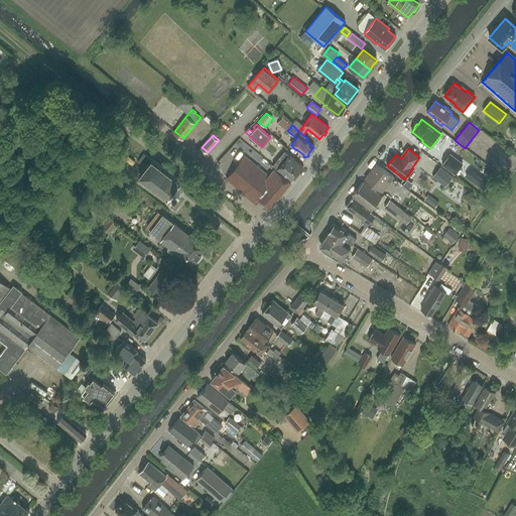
[(273,165),(290,179),(291,181),(303,166),(301,165),(285,151),(273,165)]
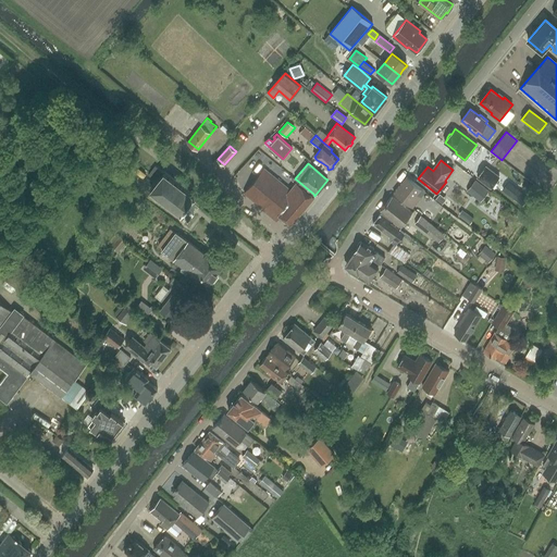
[(491,188),(499,176),(485,165),(477,177),(491,188)]
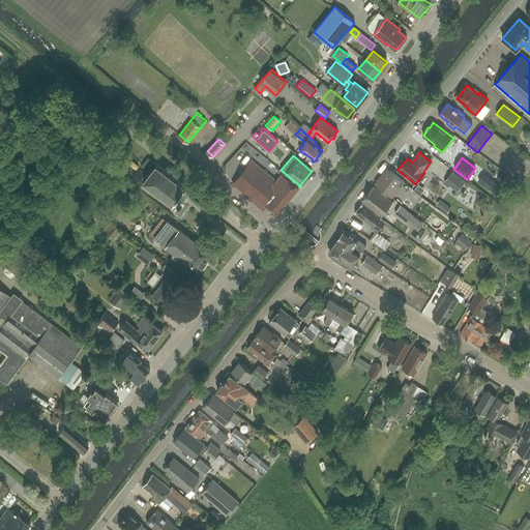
[(155,165),(149,159),(143,167),(149,173),(155,165)]
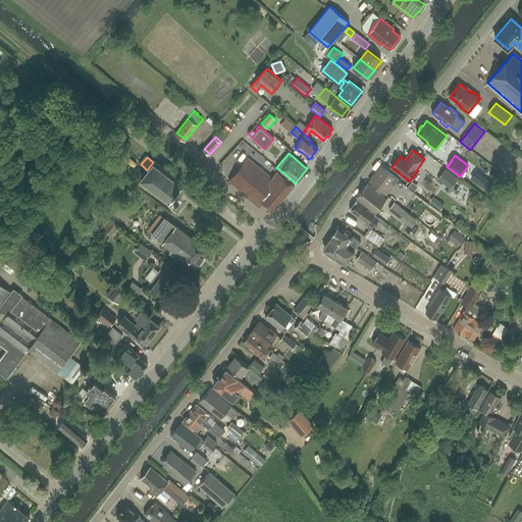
[(274,208),(295,184),(278,170),(272,177),(248,157),(228,180),(260,206),(263,202),(271,208),(274,208)]
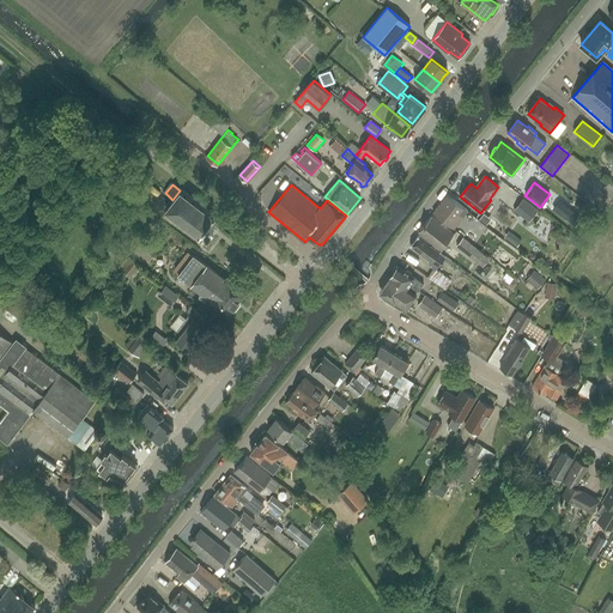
[(173,200),(165,208),(200,236),(205,230),(210,234),(214,226),(210,223),(216,217),(181,189),(180,190),(173,200)]
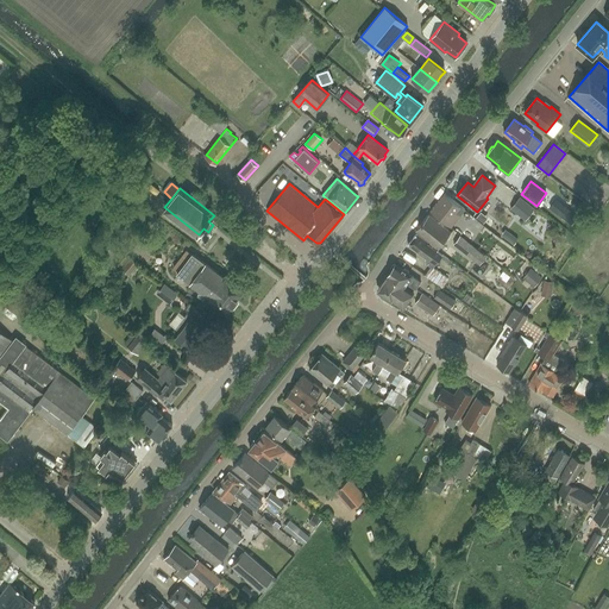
[(445,194),(431,212),(451,227),(464,209),(445,194)]
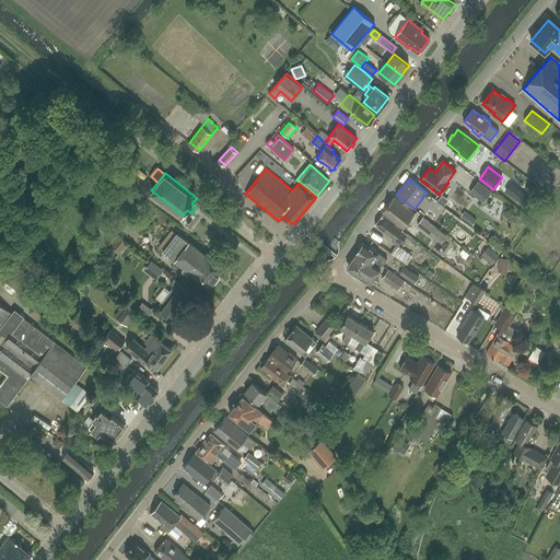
[(514,181),(508,190),(531,206),(537,196),(514,181)]
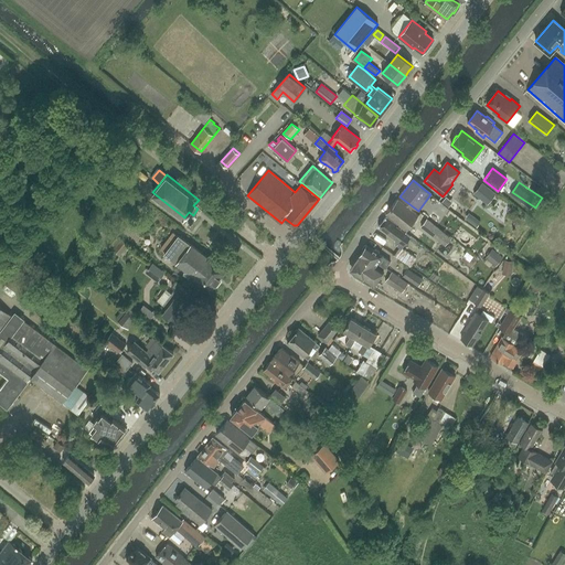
[(487,204),(496,193),(482,183),(473,194),(487,204)]
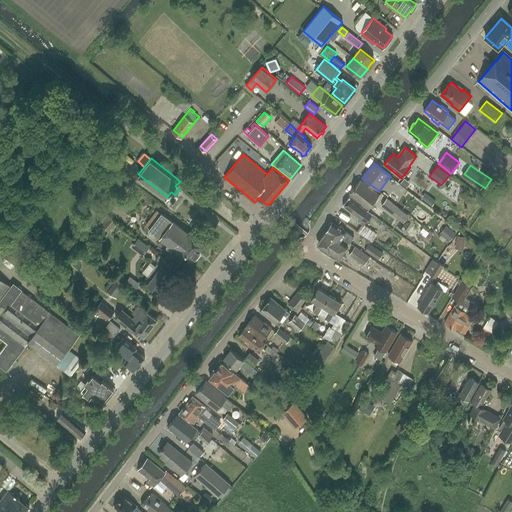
[(360,180),(350,193),(362,203),(361,205),(368,210),(379,195),(360,180)]
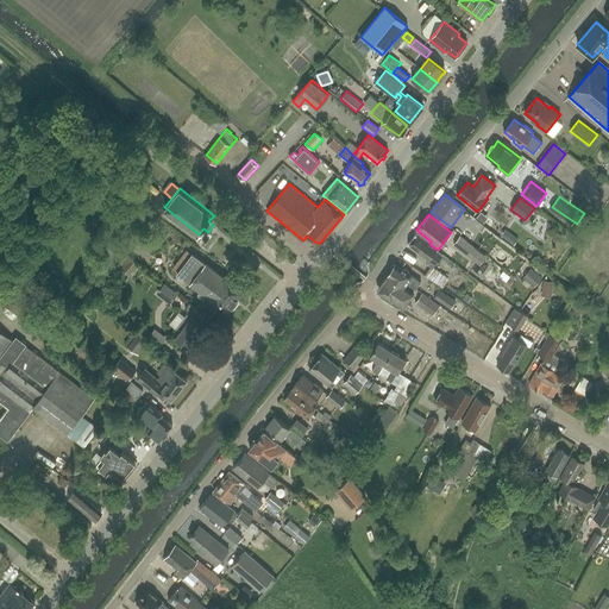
[(501,236),(513,245),(516,239),(504,230),(501,236)]
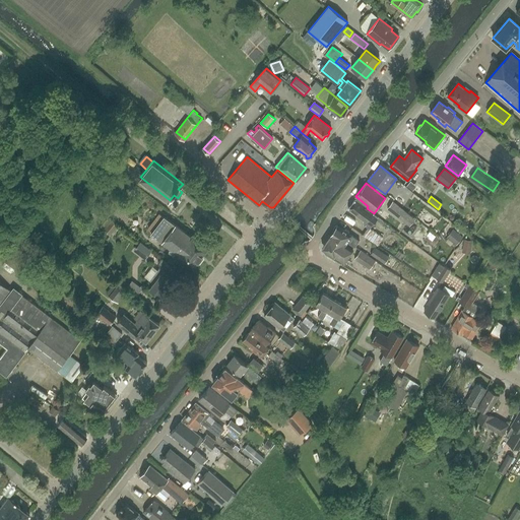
[(370,228),(376,219),(382,224),(384,222),(366,207),(356,199),(348,209),(364,220),(364,224),(369,228),(370,229),(370,228)]
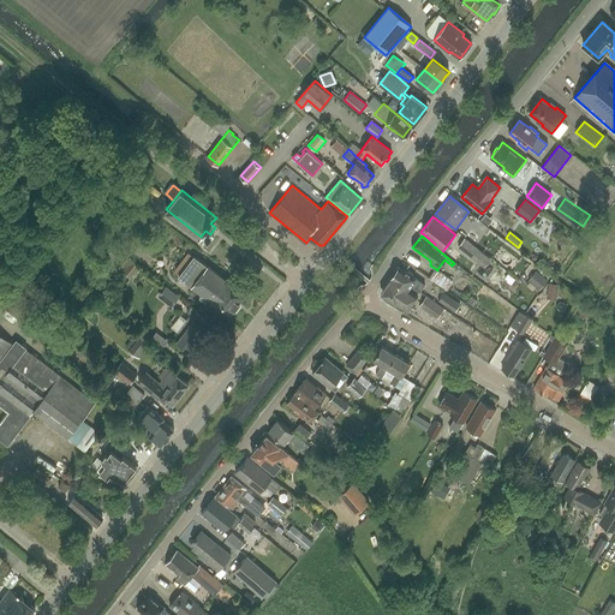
[(473,258),(479,250),(464,238),(458,246),(473,258)]
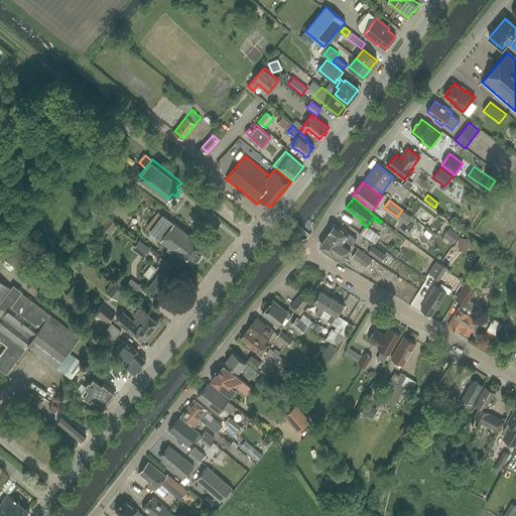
[(108,216),(100,226),(110,234),(118,224),(108,216)]
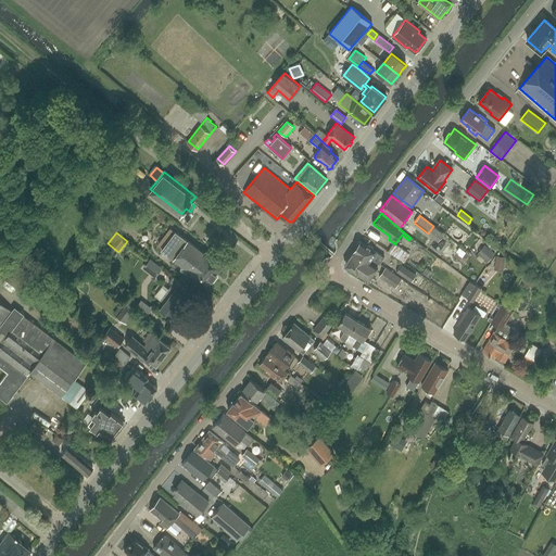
[(176,232),(162,250),(174,258),(191,273),(190,274),(206,286),(223,265),(206,253),(205,254),(188,241),(176,232)]
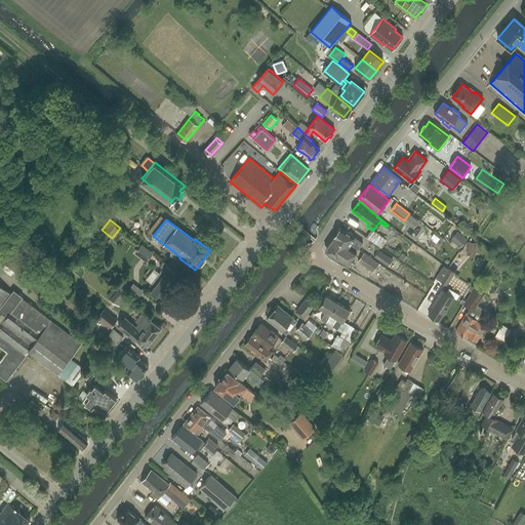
[(351,244),(358,250),(363,243),(340,228),(334,237),(349,247),(351,244)]
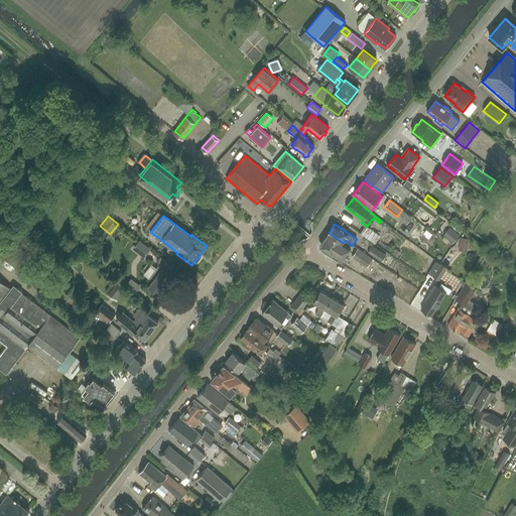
[(380,236),(367,226),(367,227),(366,226),(361,234),(375,243),(380,236)]
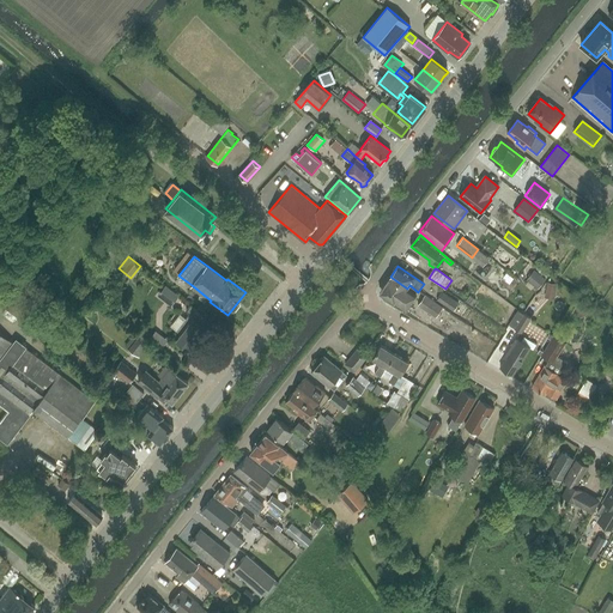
[(527,280),(538,289),(546,279),(534,271),(527,280)]
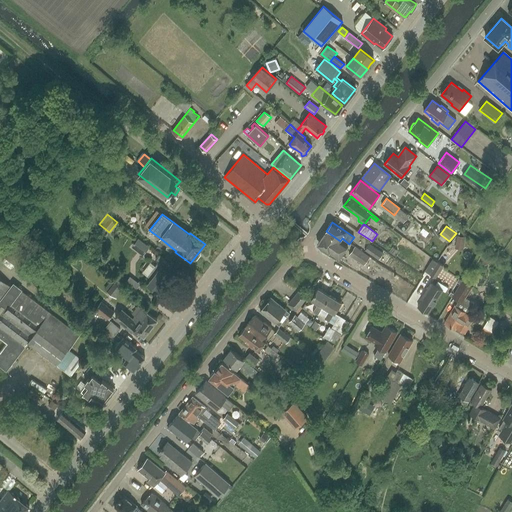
[(341,243),(340,241),(326,231),(317,244),(339,259),(347,247),(341,243)]
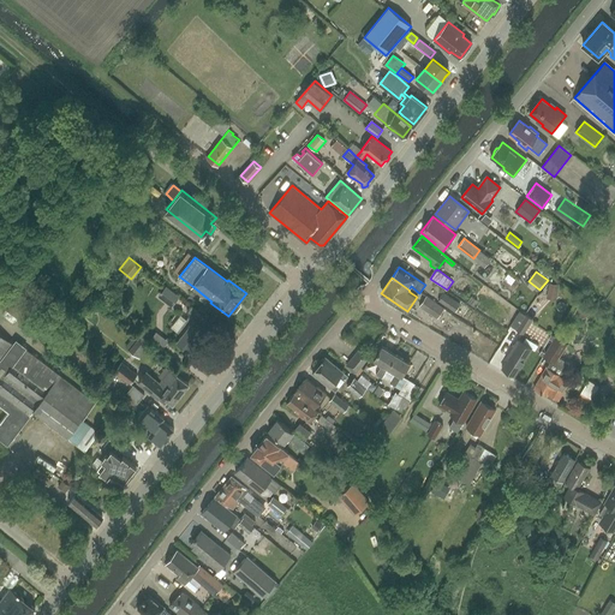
[(553,284),(551,297),(561,298),(562,285),(553,284)]
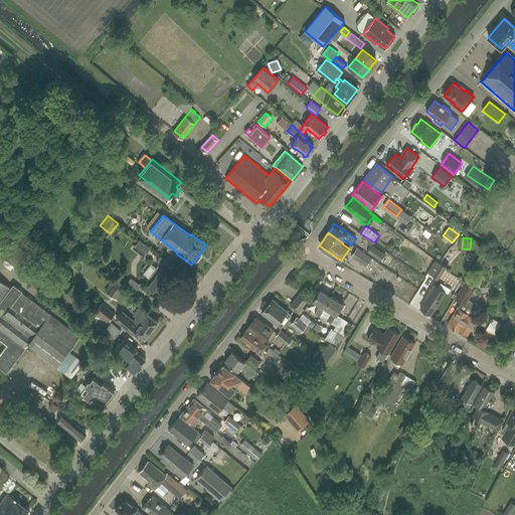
[(367,252),(380,262),(385,254),(371,245),(367,252)]
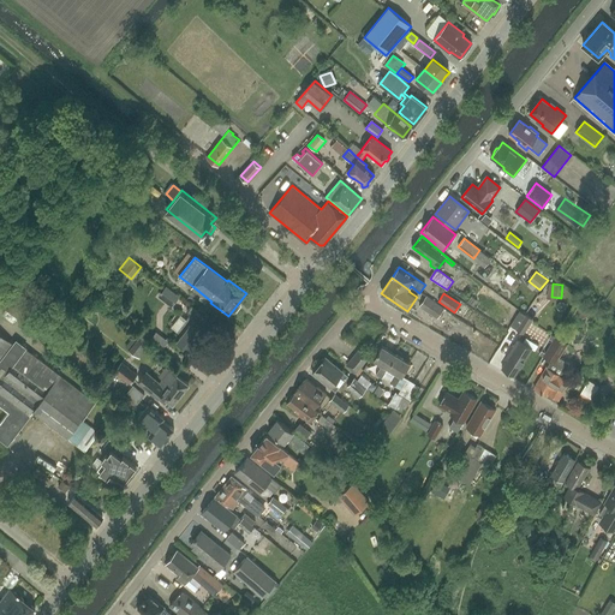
[(21,296),(9,311),(33,330),(45,315),(21,296)]
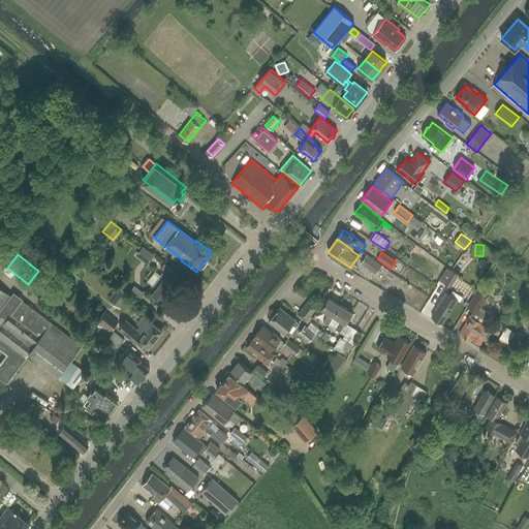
[(361,265),(375,274),(381,266),(367,255),(361,265)]
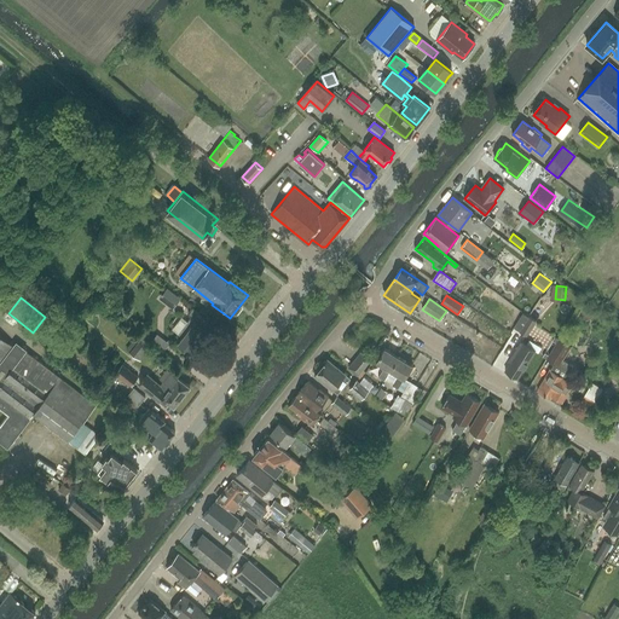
[(179,343),(190,352),(191,350),(192,351),(204,336),(203,335),(203,334),(195,328),(203,316),(194,308),(189,314),(191,317),(178,334),(183,337),(179,343)]
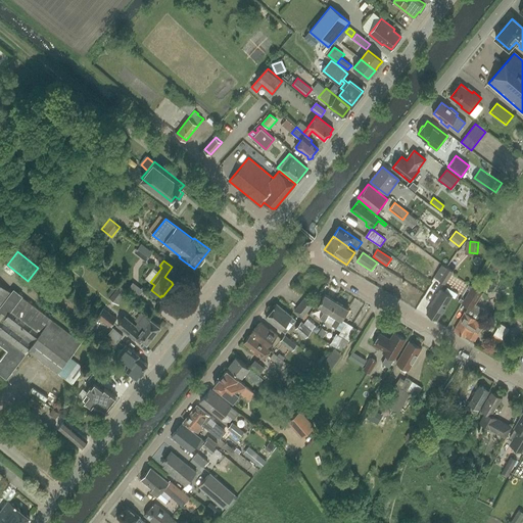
[(440,282),(448,270),(442,266),(434,278),(440,282)]
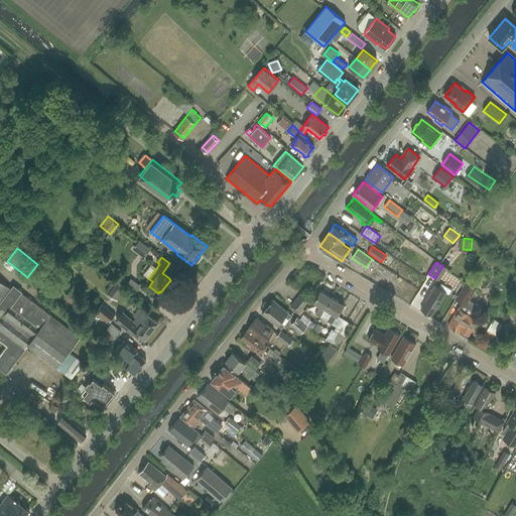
[(37,264),(27,277),(31,280),(41,267),(37,264)]
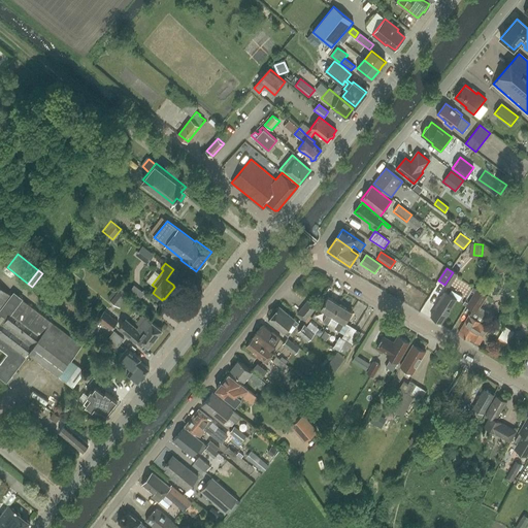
[(449,288),(451,284),(457,274),(454,271),(453,272),(444,285),(449,288)]
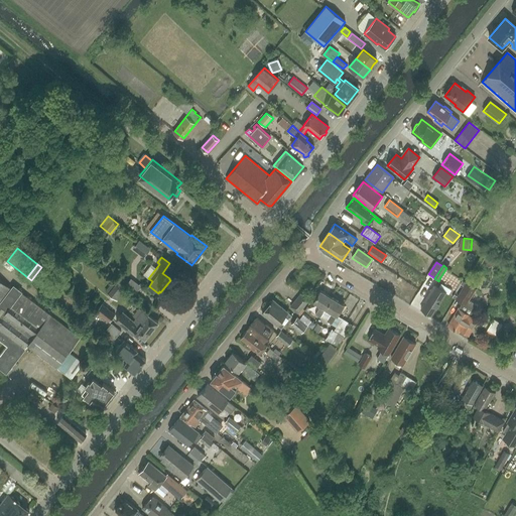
[(0,280),(0,340),(7,346),(0,355),(0,367),(7,373),(27,345),(72,379),(83,364),(69,353),(80,338),(50,315),(51,314),(14,286),(11,289),(0,280)]
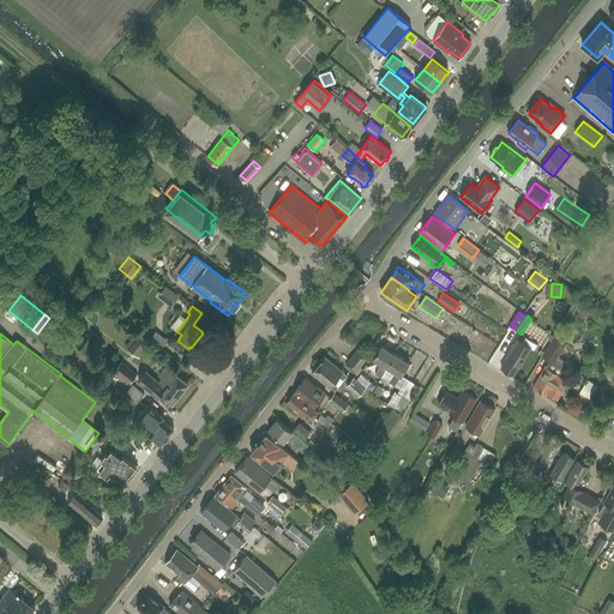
[(128,350),(139,359),(150,344),(139,336),(128,350)]
